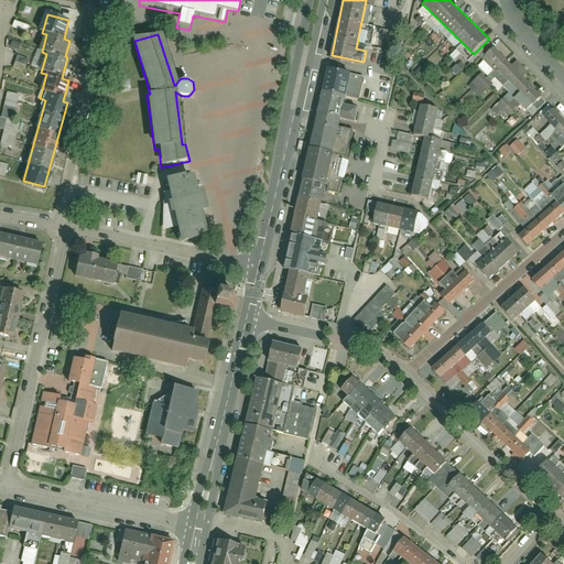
[(542,95),(496,49),(484,60),(530,106),(542,95)]
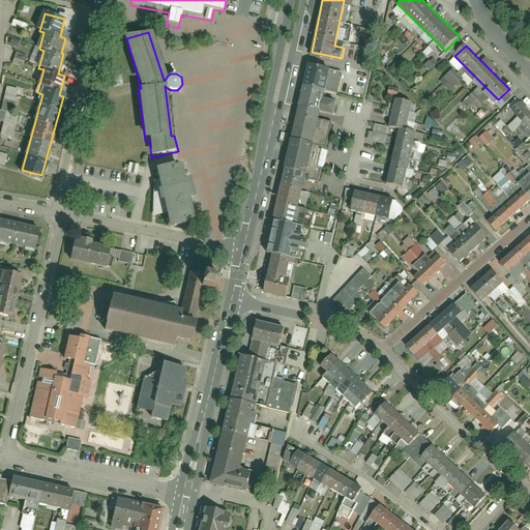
[(23,66),(26,56),(15,53),(11,63),(23,66)]
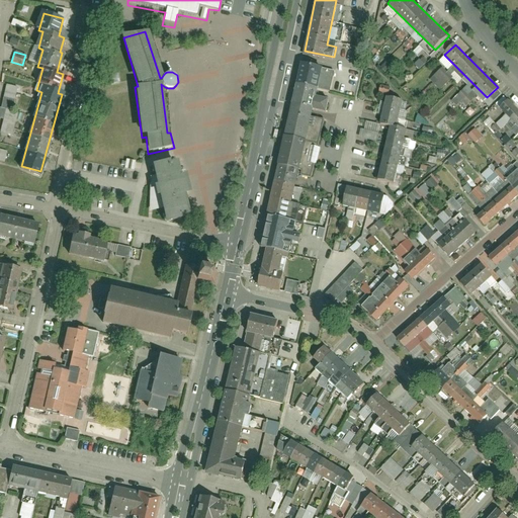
[(322,65),(304,61),(268,217),(296,223),(305,190),(294,188),(297,173),(311,176),(323,121),(314,119),(317,106),(328,108),(331,98),(316,95),(322,65)]
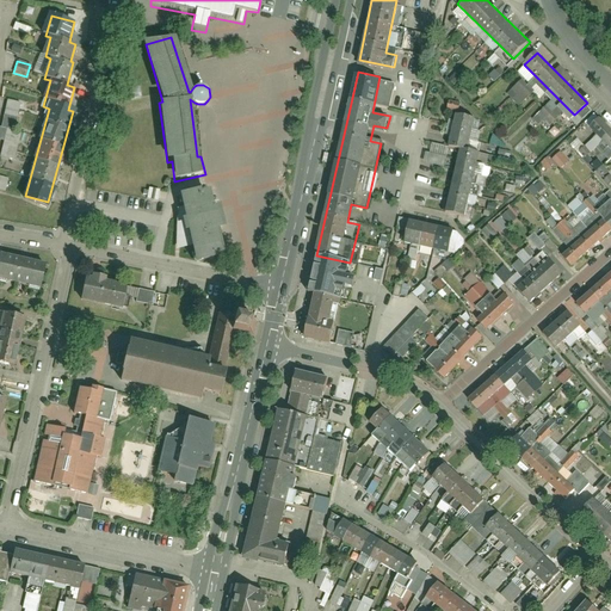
[(0,140),(2,141),(0,153),(0,158),(14,160),(20,133),(14,131),(19,103),(6,100),(0,128),(0,127),(0,140)]
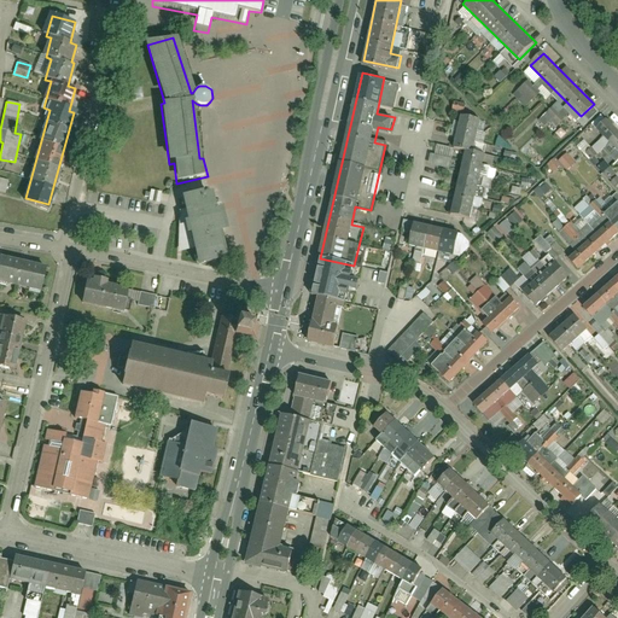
[(452,149),(465,151),(452,211),(472,215),(485,153),(474,151),(481,120),(459,115),(452,149)]
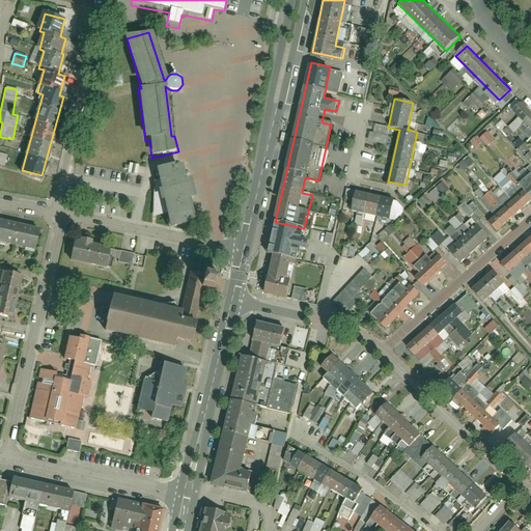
[(530,132),(530,110),(522,102),(511,112),(530,132)]
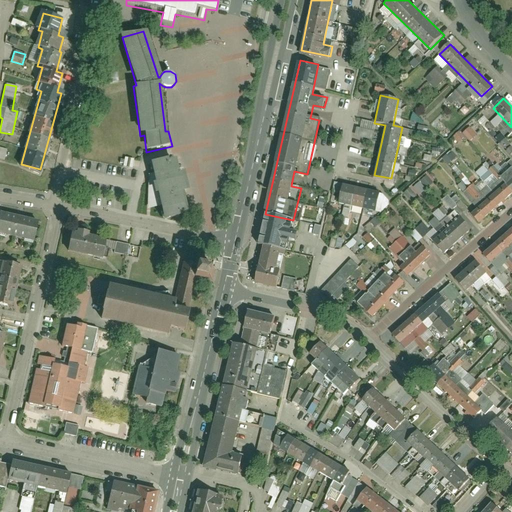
[(356,128),(354,136),(372,140),(376,124),(361,120),(359,128),(356,128)]
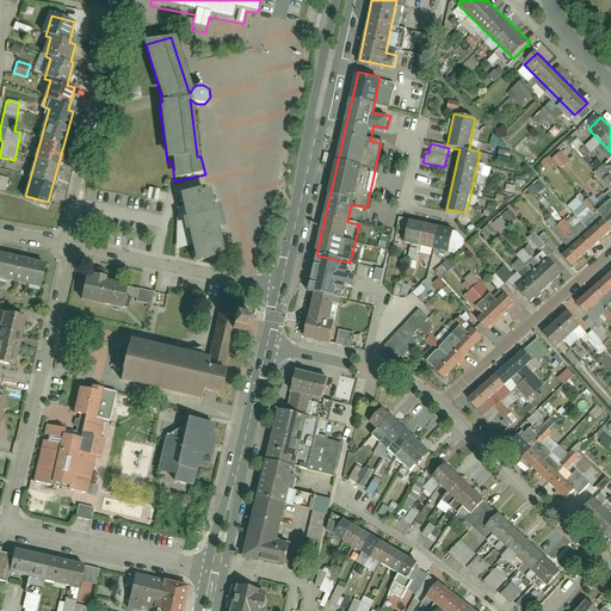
[(560,150),(551,159),(560,170),(569,161),(560,150)]
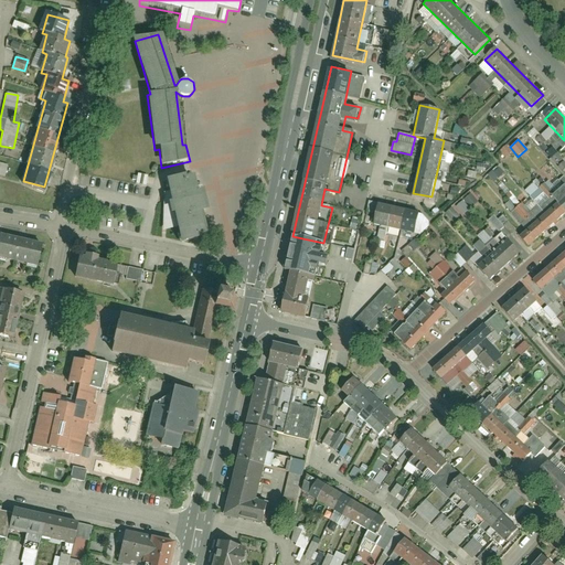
[(507,158),(512,151),(507,145),(500,151),(507,158)]
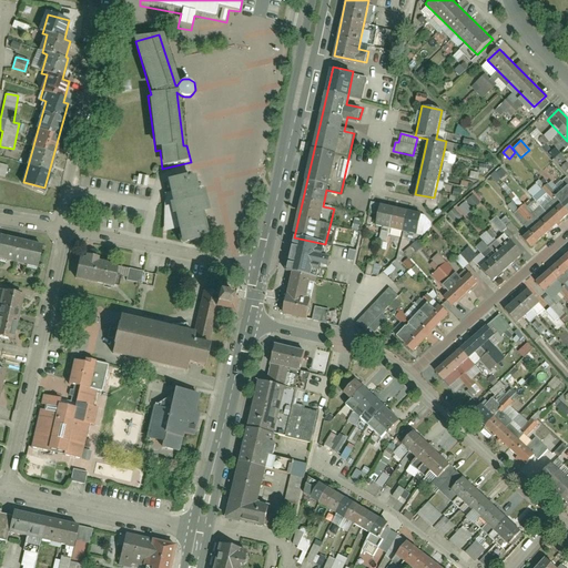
[(497,183),(507,174),(500,168),(490,176),(497,183)]
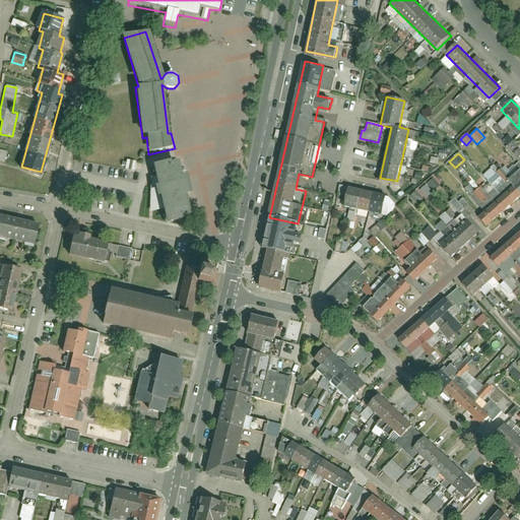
[(170,159),(152,164),(157,185),(154,186),(156,196),(159,196),(166,223),(184,218),(184,216),(191,214),(186,194),(192,193),(187,174),(182,175),(178,160),(171,163),(170,159)]
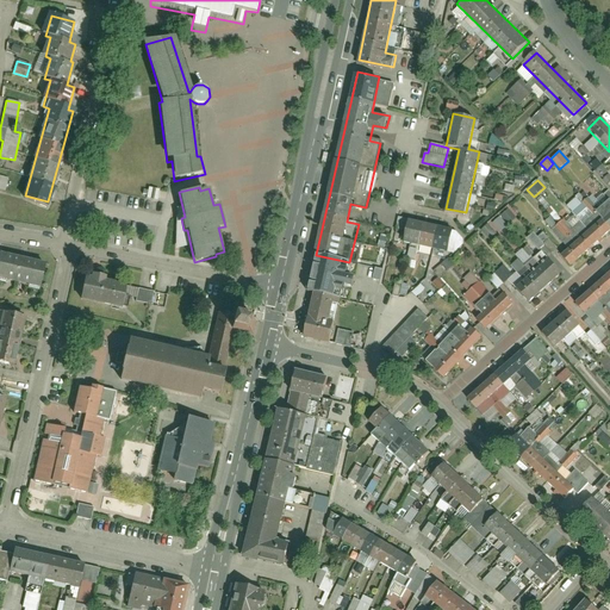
[(609,190),(596,205),(603,212),(561,251),(571,261),(609,223),(609,190)]
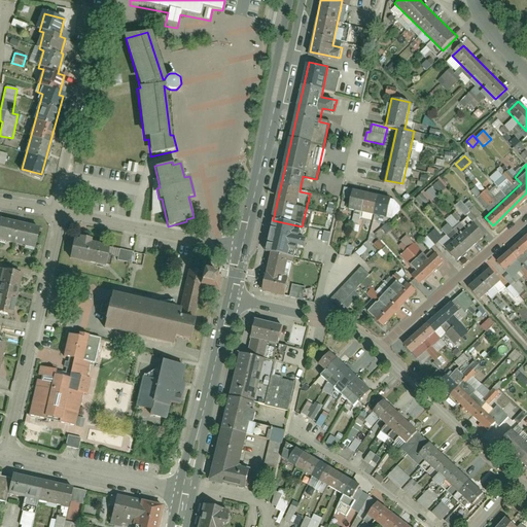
[(432,202),(447,188),(438,180),(425,194),(432,202)]
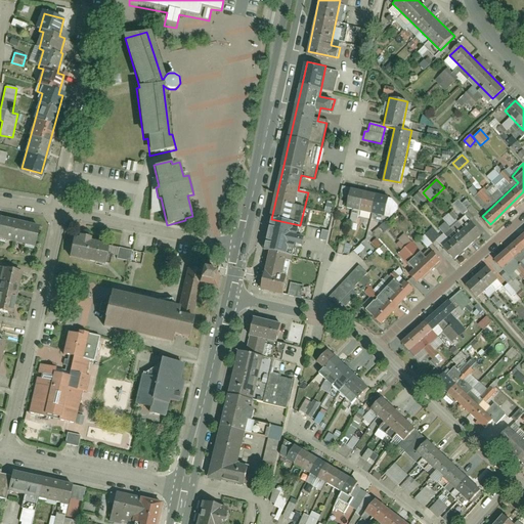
[(386,217),(390,198),(352,189),(348,209),(386,217)]
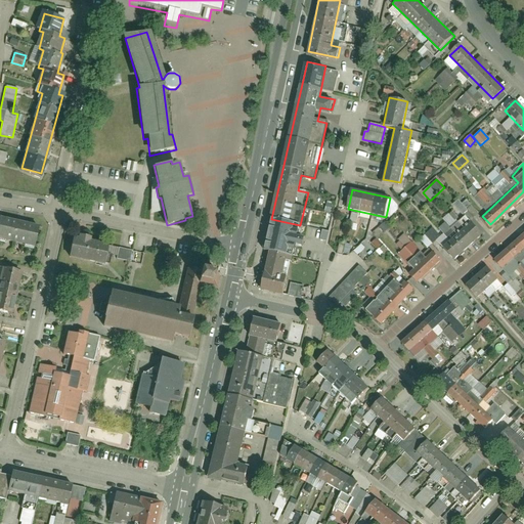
[(483,208),(492,200),(482,189),(473,198),(483,208)]
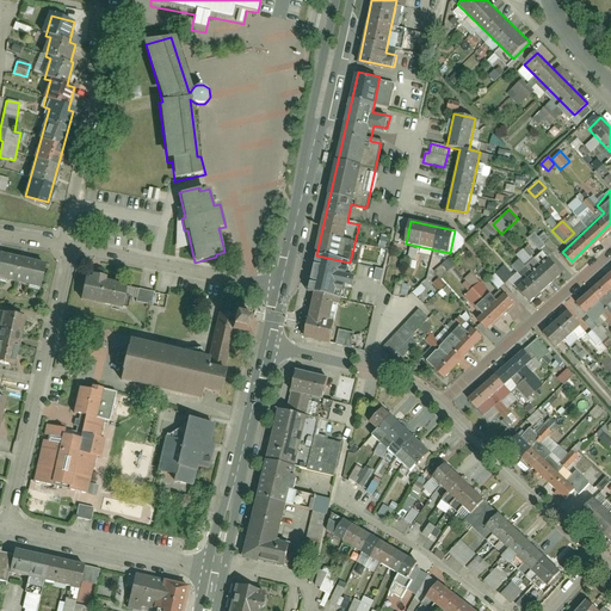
[(544,233),(537,238),(535,234),(529,238),(536,251),(550,242),(544,233)]
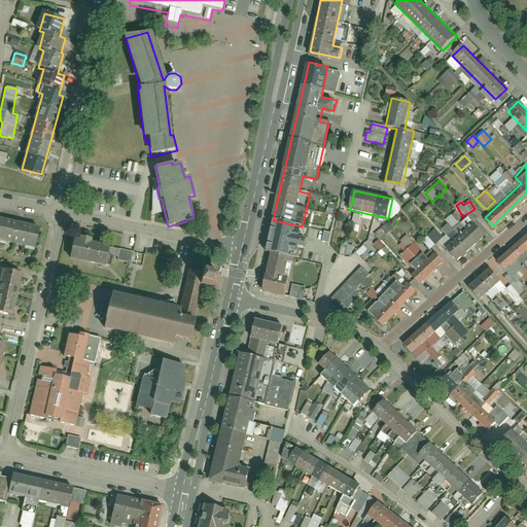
[(302,226),(273,220),(266,252),(272,254),(293,258),(294,258),(297,246),(305,247),(306,241),(300,240),(302,226)]
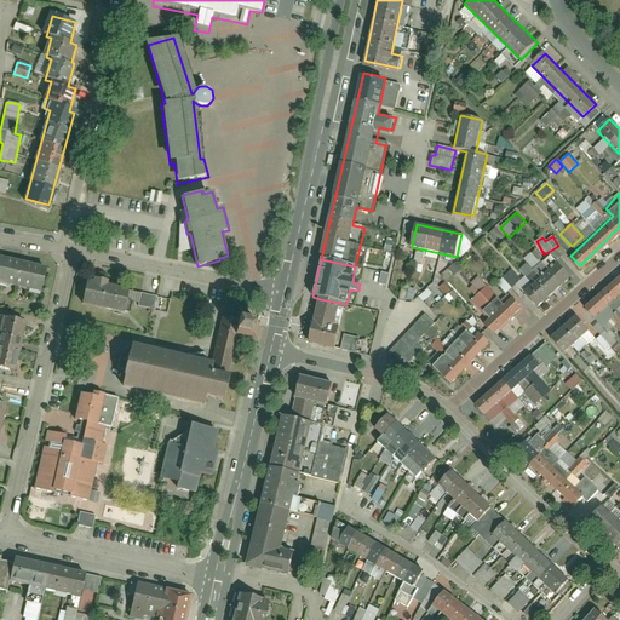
[(47,269),(3,260),(0,275),(0,283),(44,291),(47,269)]
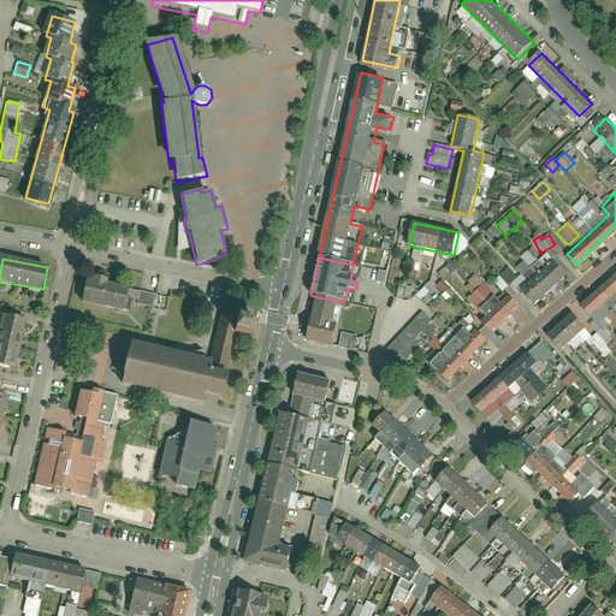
[(569,272),(556,259),(525,288),(538,301),(569,272)]
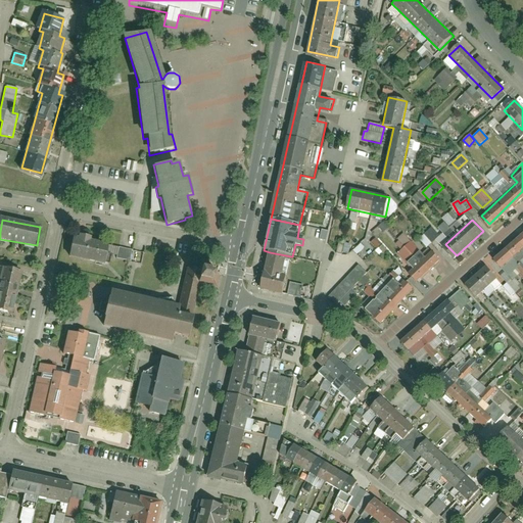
[(440,234),(448,230),(445,223),(437,227),(440,234)]
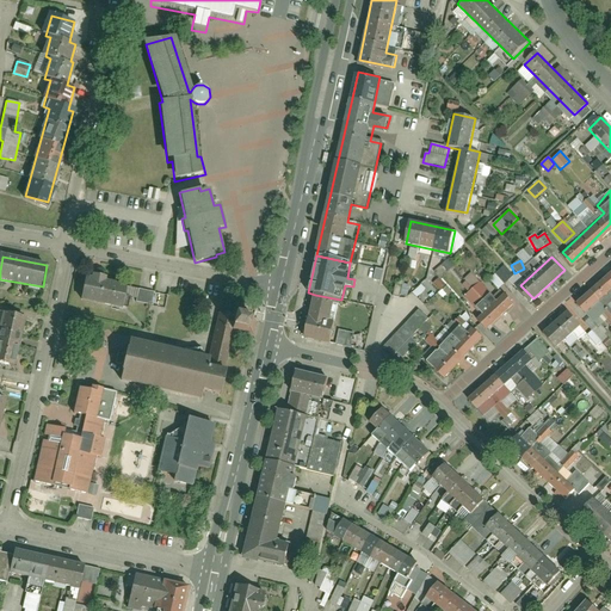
[(499,290),(513,275),(504,266),(489,281),(499,290)]
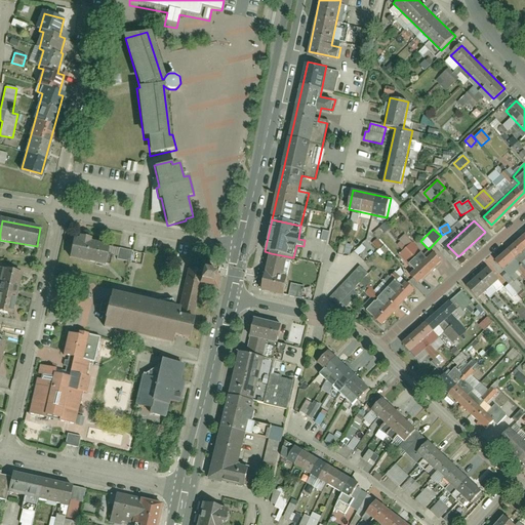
[(327,242),(329,232),(322,231),(320,240),(327,242)]
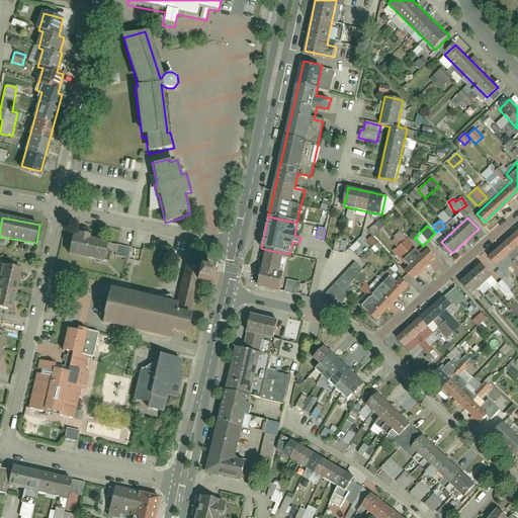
[(517,228),(494,251),(504,262),(517,248),(517,228)]
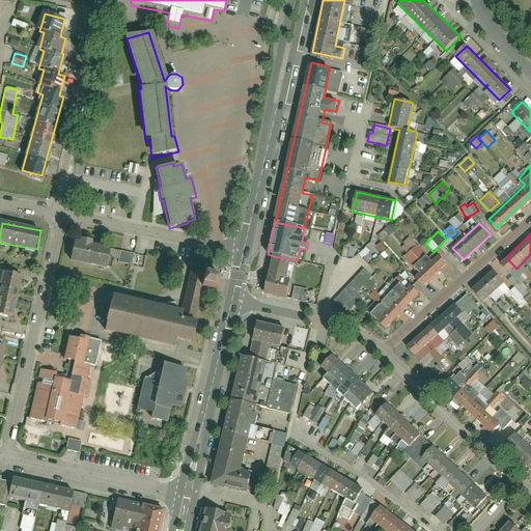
[(109,269),(114,247),(77,238),(72,259),(109,269)]
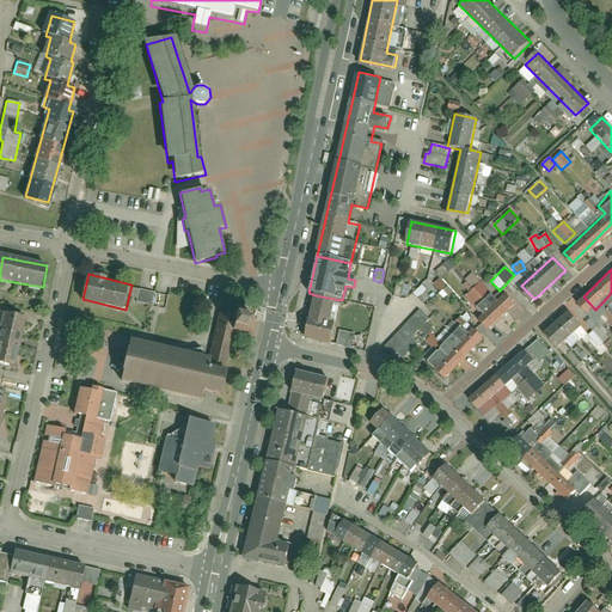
[(469,293),(479,282),(472,274),(461,286),(469,293)]
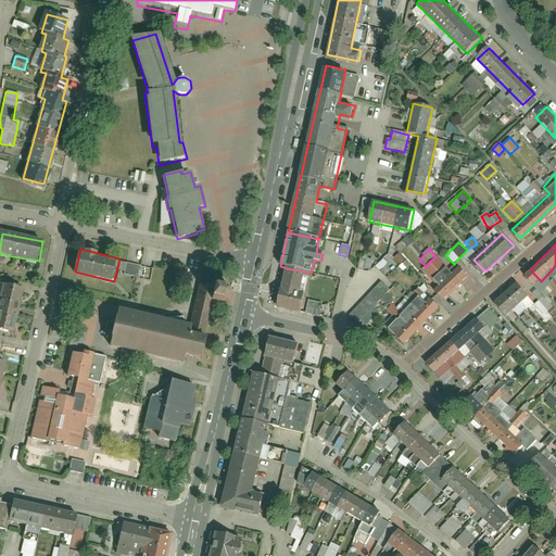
[(477,274),(466,261),(437,287),(447,300),(477,274)]
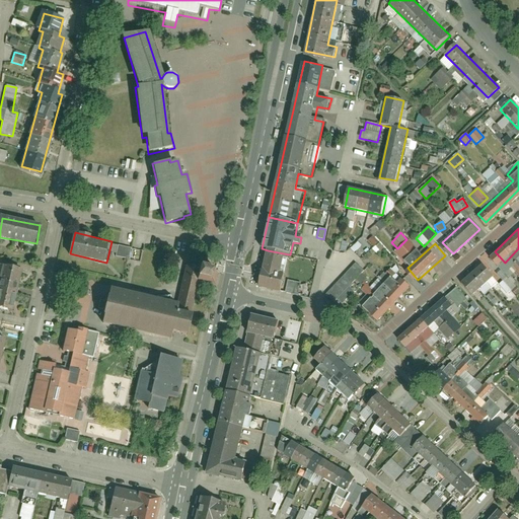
[(24,254),(7,250),(0,284),(0,304),(13,308),(24,254)]
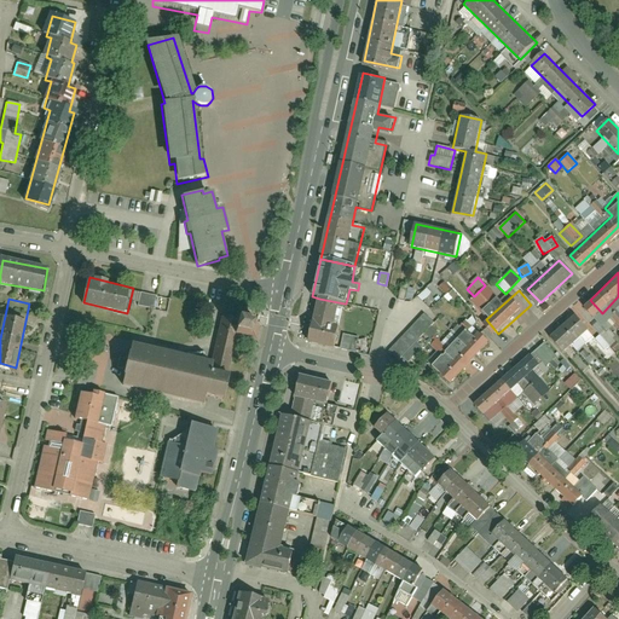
[(335,348),(345,304),(319,299),(310,343),(335,348)]
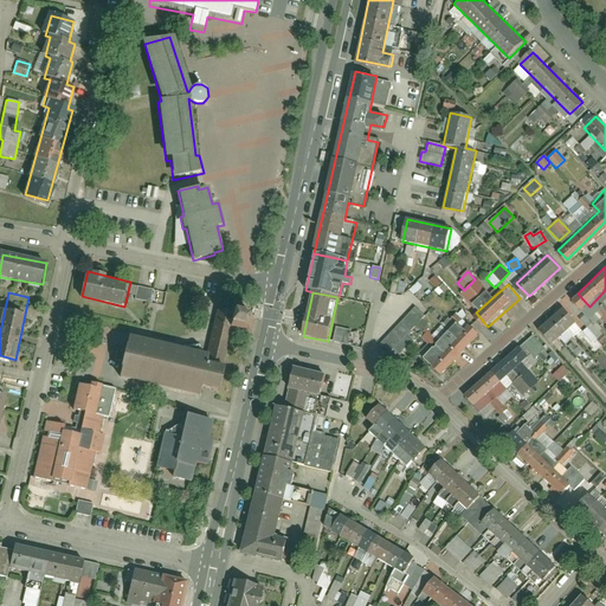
[(539,323),(553,339),(580,314),(567,300),(539,323)]
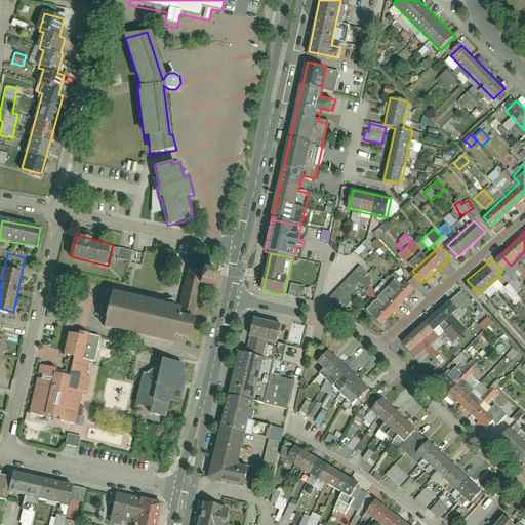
[(111,290),(103,328),(172,344),(173,336),(190,339),(201,285),(218,288),(221,273),(202,269),(201,272),(188,269),(179,307),(111,290)]
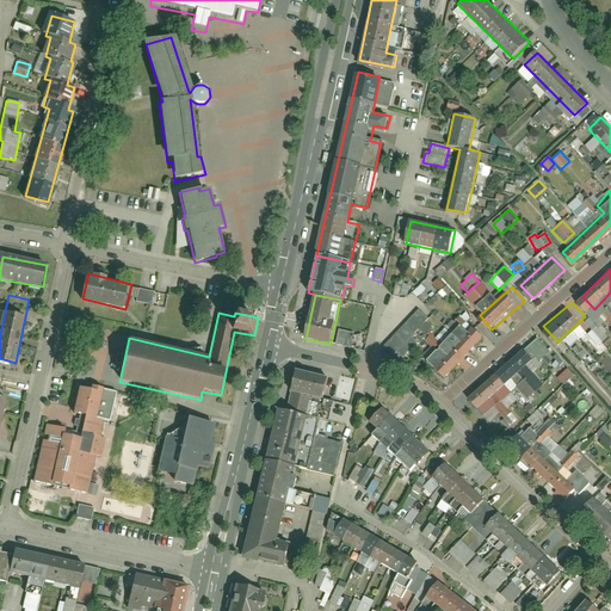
[(425,322),(414,313),(378,346),(389,357),(425,322)]
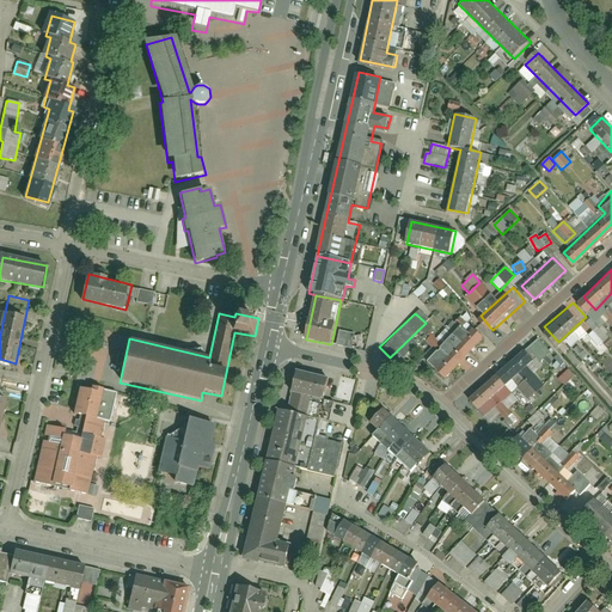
[(489,336),(475,322),(433,365),(447,379),(489,336)]
